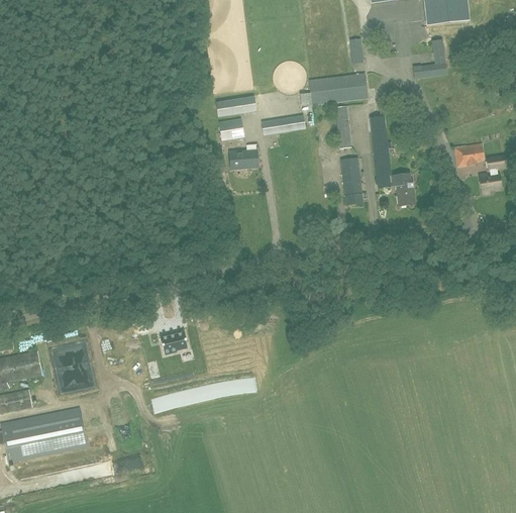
[(351,61),(363,59),(359,34),(348,36),(351,61)]
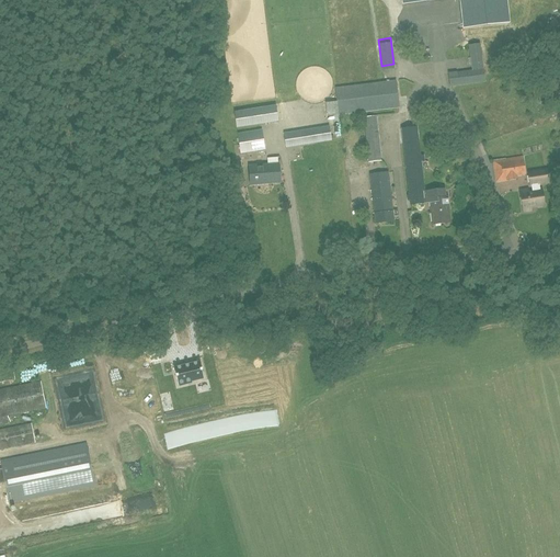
[(486,44),(477,44),(476,68),(484,68),(486,44)]
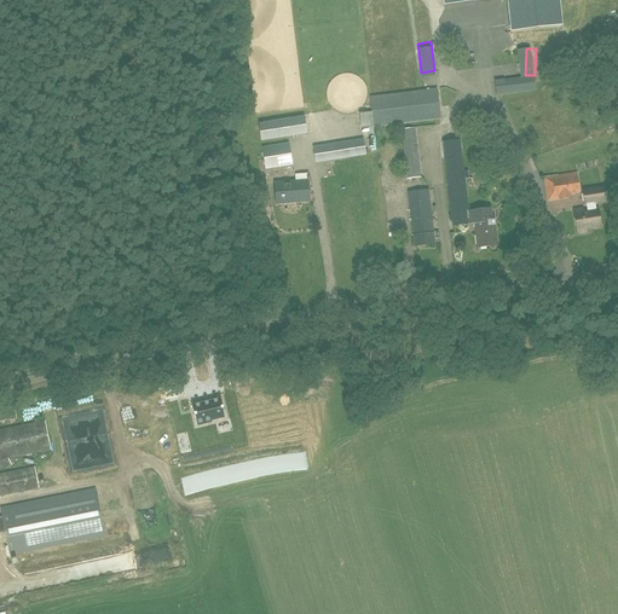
[(539,82),(498,85),(498,96),(539,93),(539,82)]
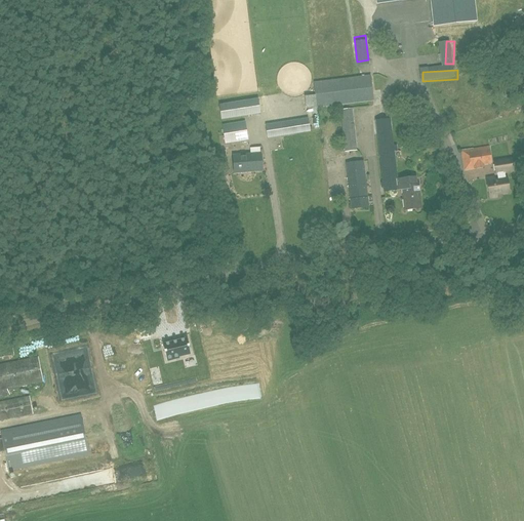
[(316,104),(371,96),(368,71),(313,78),(316,104)]
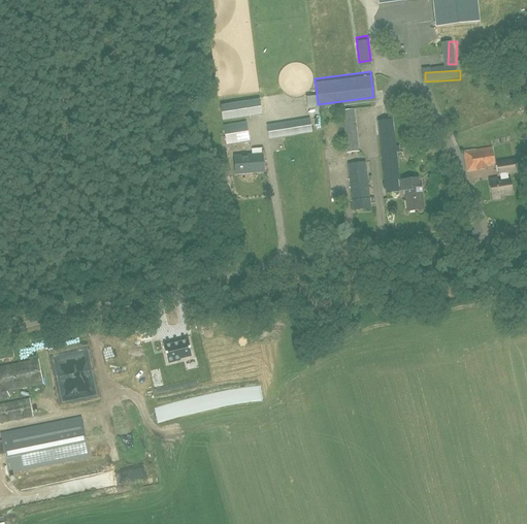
[(222,116),(261,109),(258,95),(220,101),(222,116)]
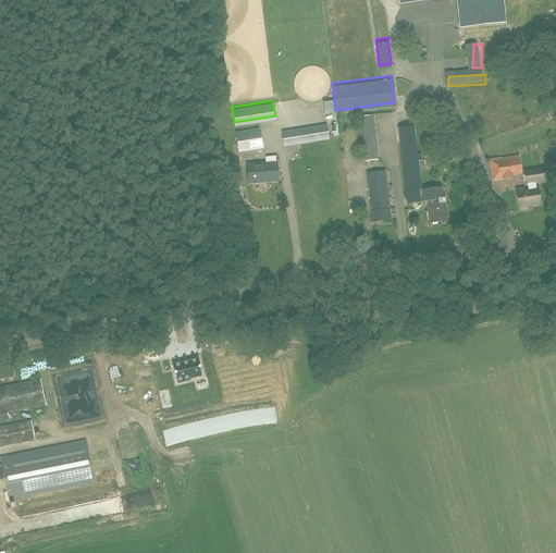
[(365,157),(378,156),(372,110),(359,112),(365,157)]
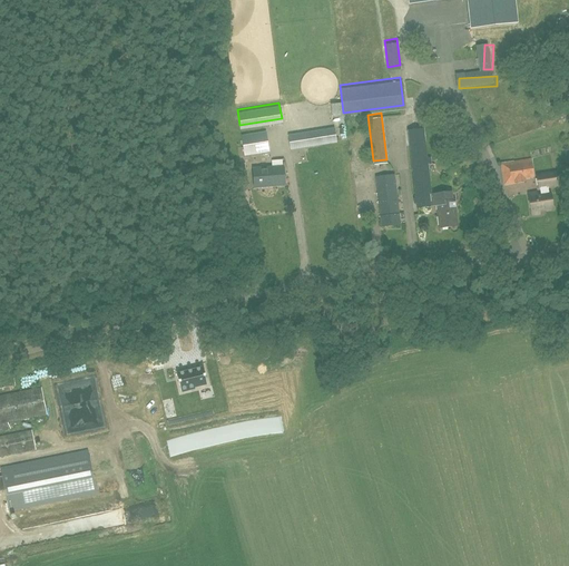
[(425,154),(422,124),(406,126),(415,204),(437,202),(439,223),(457,222),(453,195),(452,196),(451,187),(430,189),(427,159),(431,159),(430,154),(425,154)]
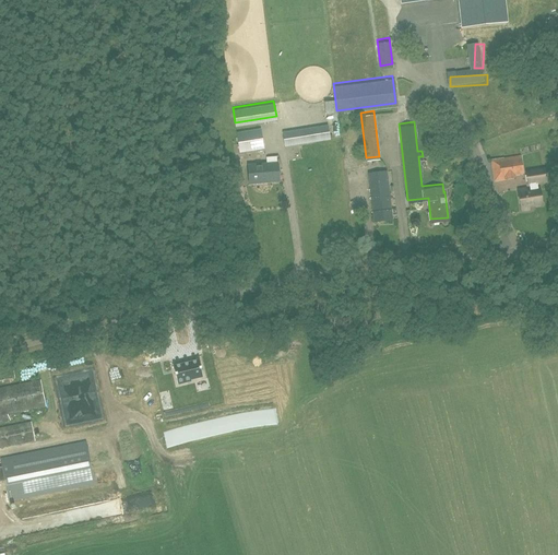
[(284,141),(329,133),(327,122),(282,130),(284,141)]
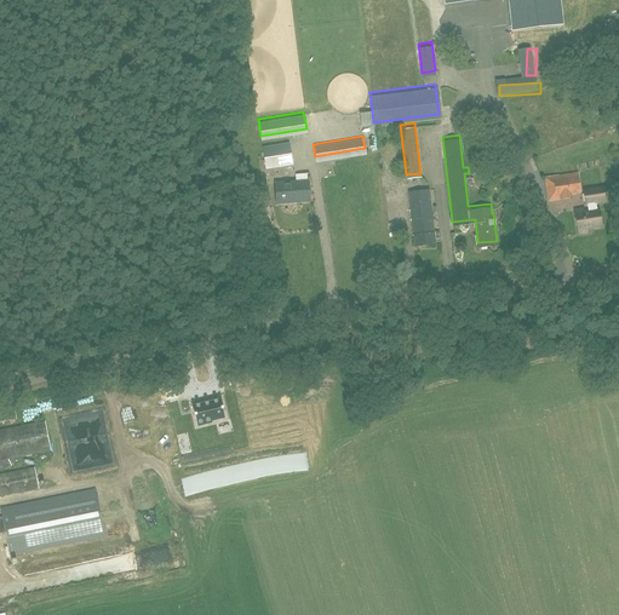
[(264,165),(291,160),(287,138),(262,142),(264,165)]
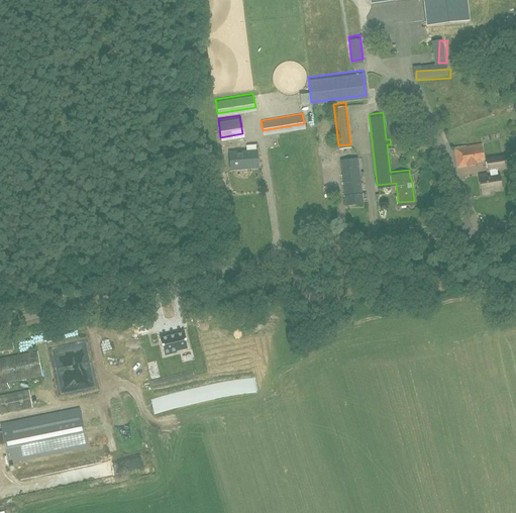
[(474,158),(483,157),(481,144),(465,146),(465,143),(453,145),(454,150),(465,149),(466,155),(467,162),(475,161),(474,158)]
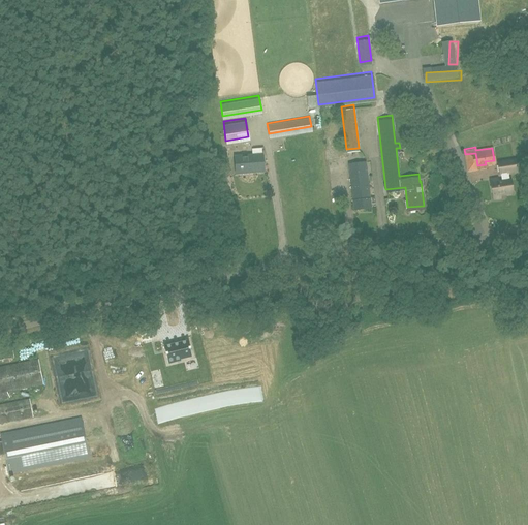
[(253,167),(264,166),(261,150),(252,151),(253,167)]
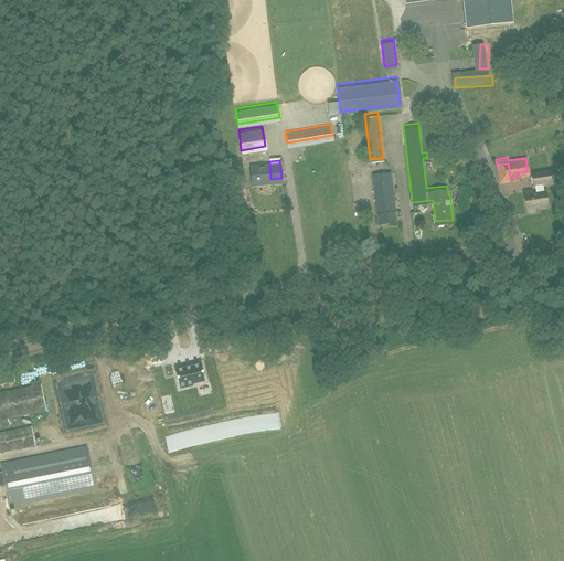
[(269,161),(249,162),(251,181),(270,180),(270,179),(269,161)]
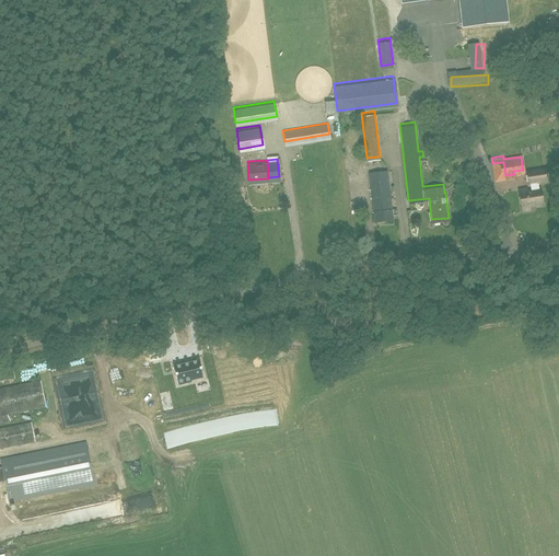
[(537,186),(536,178),(546,177),(544,164),(526,168),(528,180),(530,187),(525,187),(525,185),(519,186),(522,206),(528,205),(527,203),(542,200),(538,185),(537,186)]
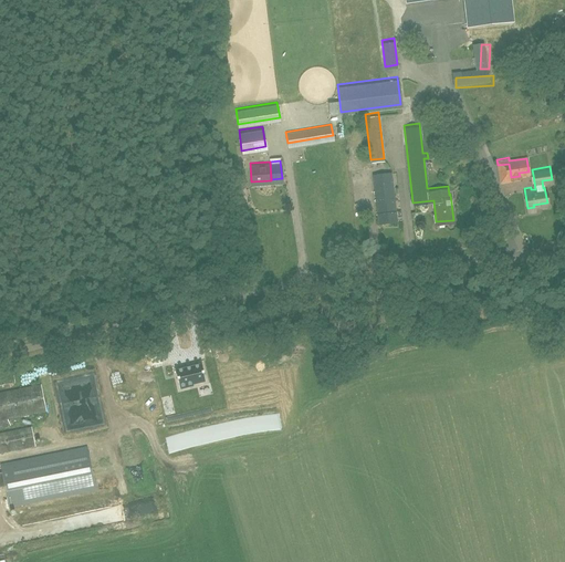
[(378,220),(396,218),(390,169),(373,172),(378,220)]
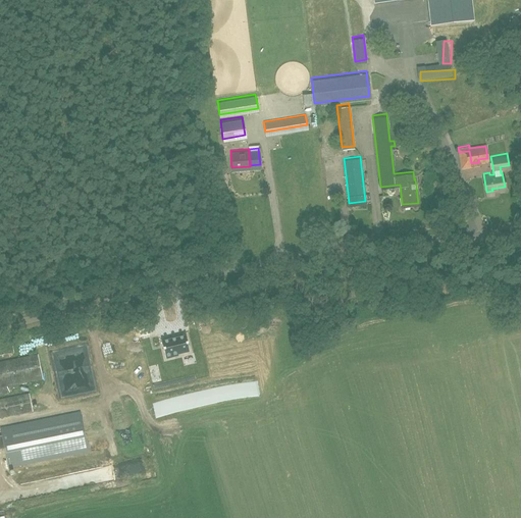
[(189,348),(185,331),(161,338),(165,354),(178,351),(178,350),(189,348)]
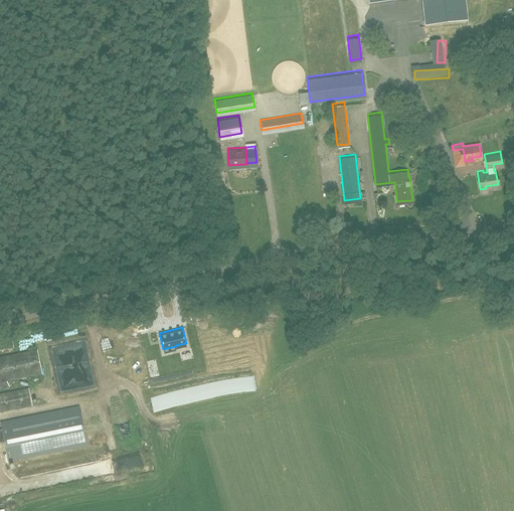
[(0,346),(12,344),(11,334),(0,336),(0,346)]
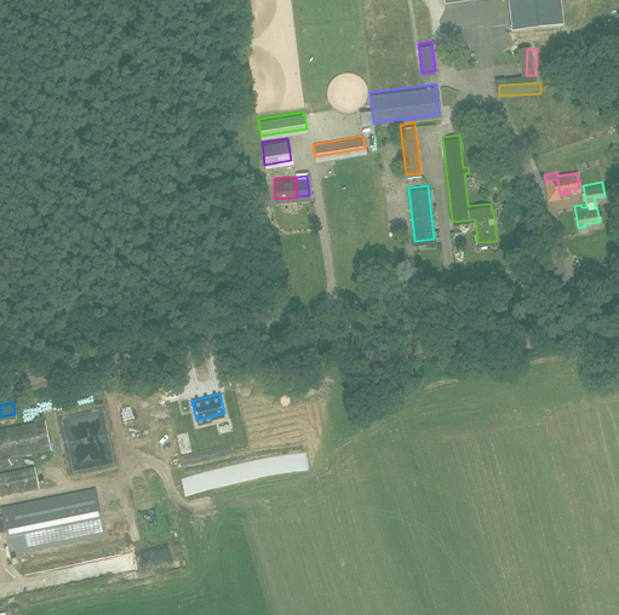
[(0,464),(9,463),(7,454),(50,446),(44,417),(0,425),(0,464)]
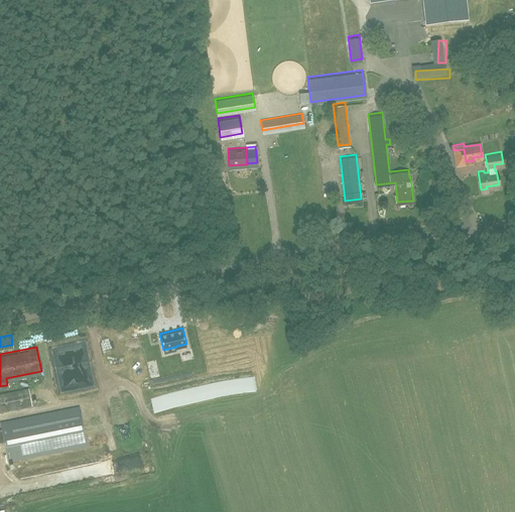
[(0,408),(31,402),(27,385),(0,391),(0,408)]
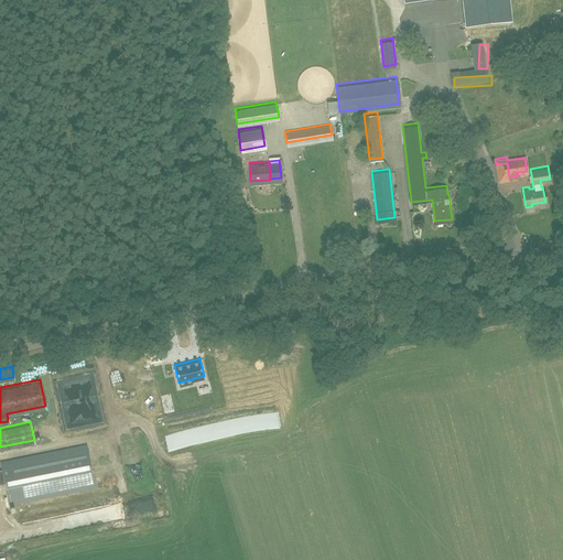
[(9,502),(94,484),(86,441),(0,459),(9,502)]
